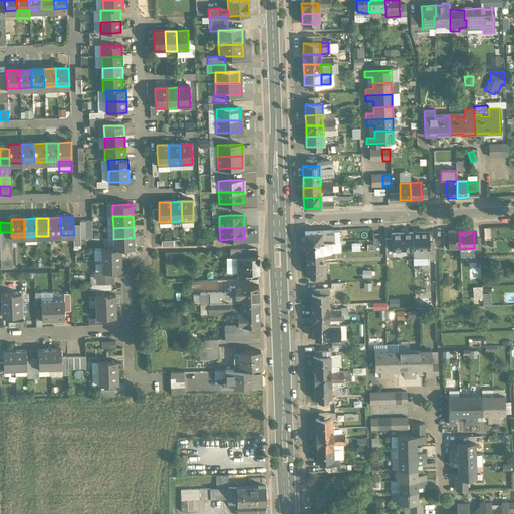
[(11,232),(0,232),(0,241),(12,241),(11,237),(11,232)]
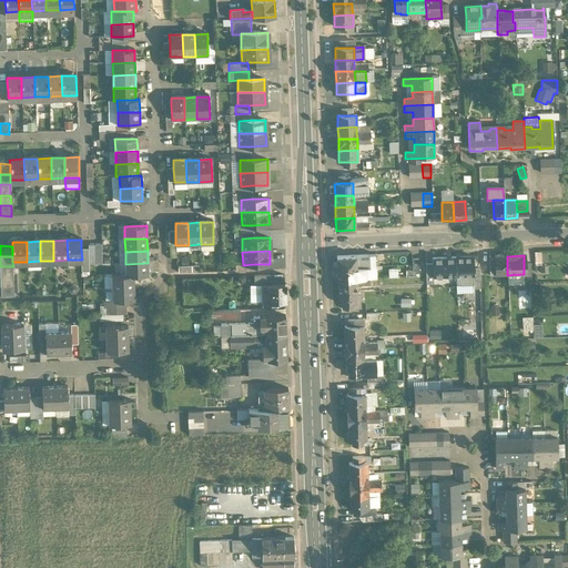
[(355,256),(337,257),(337,270),(356,269),(355,263),(355,256)]
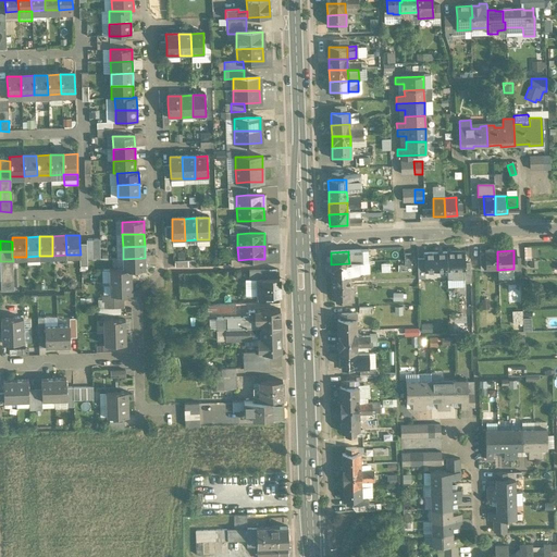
[(485,251),(485,254),(485,270),(497,269),(497,251),(485,251)]
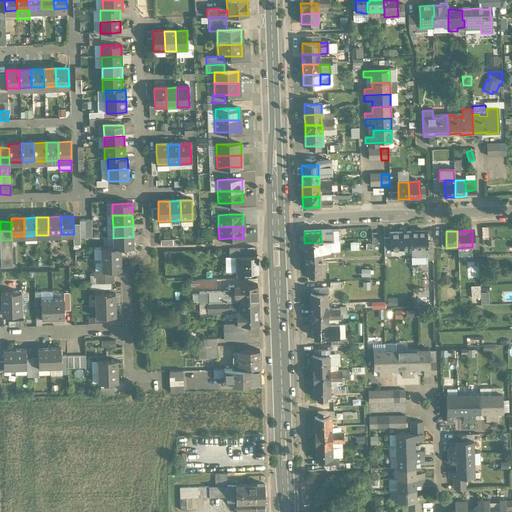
[(425,232),(410,233),(411,249),(426,249),(426,243),(425,232)]
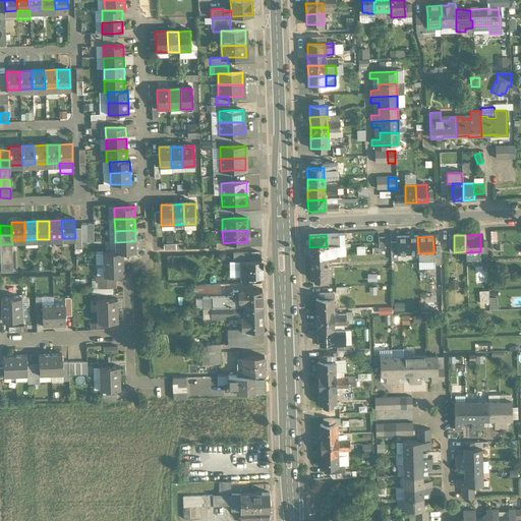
[(417,237),(396,237),(396,243),(397,254),(418,253),(417,237)]
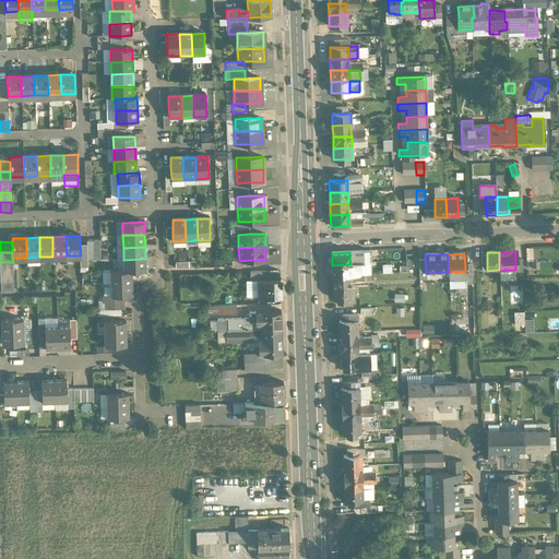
[(412,256),(405,256),(406,266),(400,268),(400,274),(413,273),(412,256)]
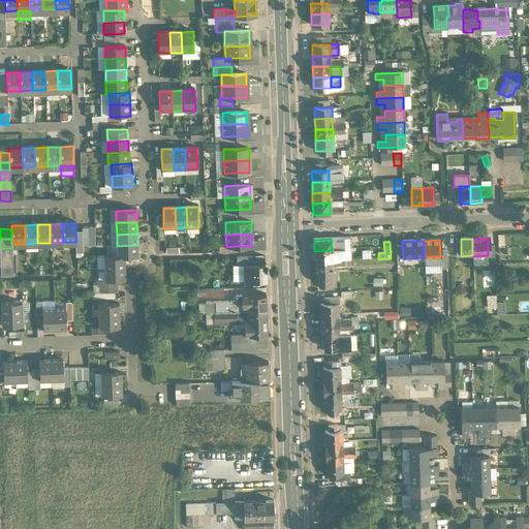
[(137,245),(117,246),(117,256),(117,257),(124,257),(137,257),(137,245)]
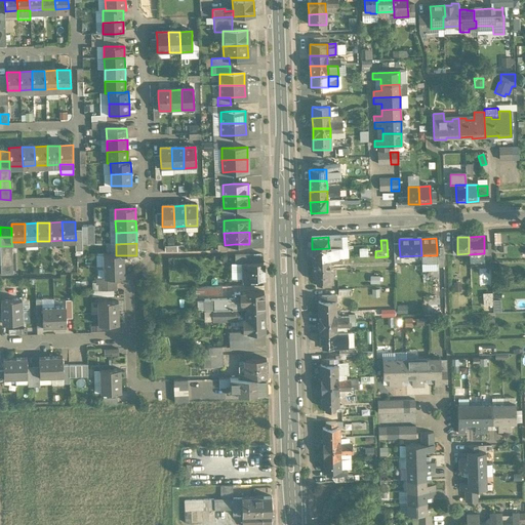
[(12,246),(0,246),(0,256),(12,256),(12,246)]
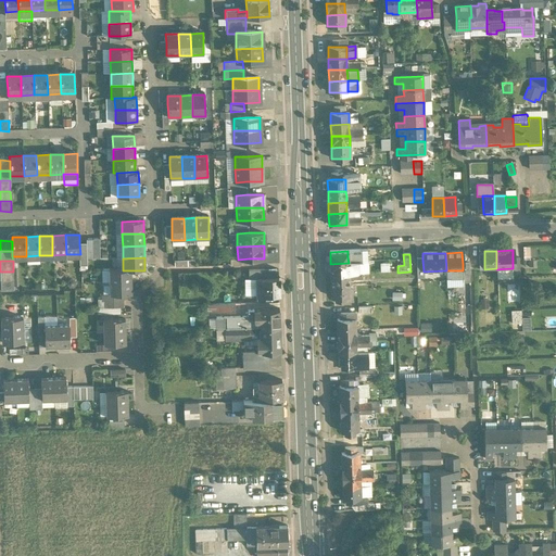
[(362,262),(349,263),(349,274),(362,274),(362,262)]
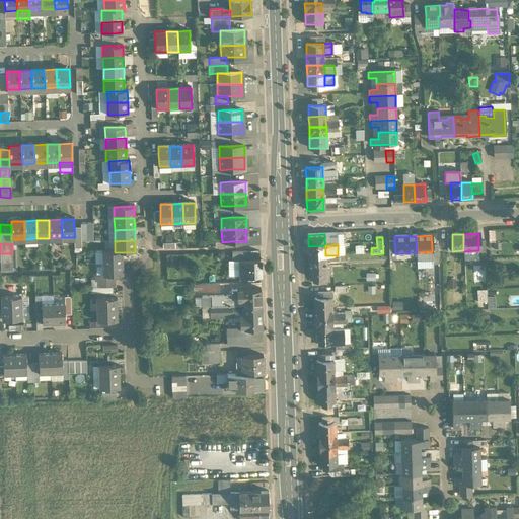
[(325,245),(308,246),(308,256),(325,255),(325,245)]
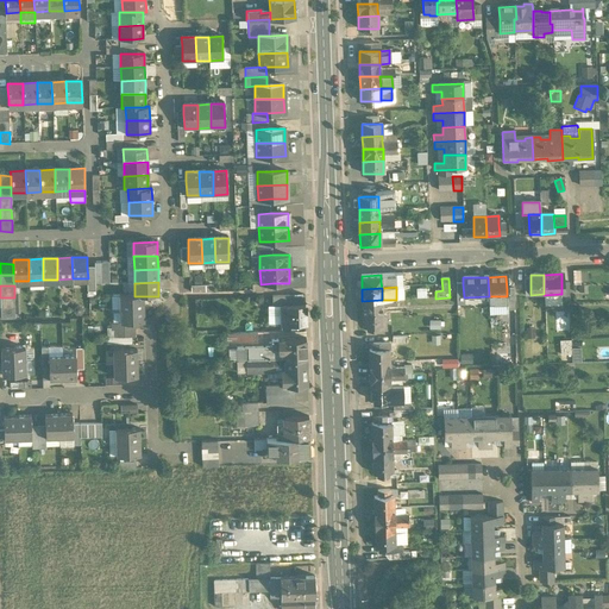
[(135,295),(119,296),(120,309),(144,309),(143,296),(135,296),(135,295)]
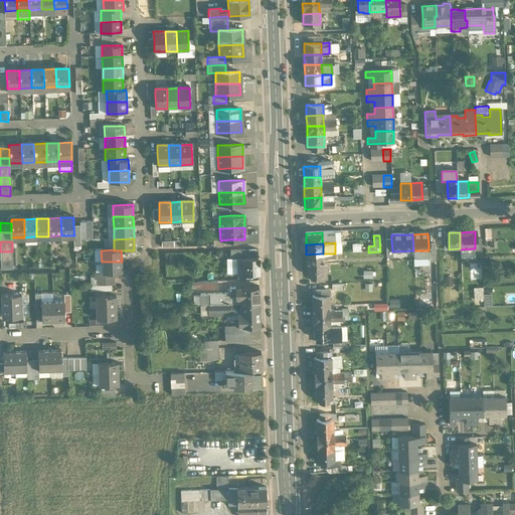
[(258,249),(244,250),(230,250),(230,260),(237,259),(258,258),(258,249)]
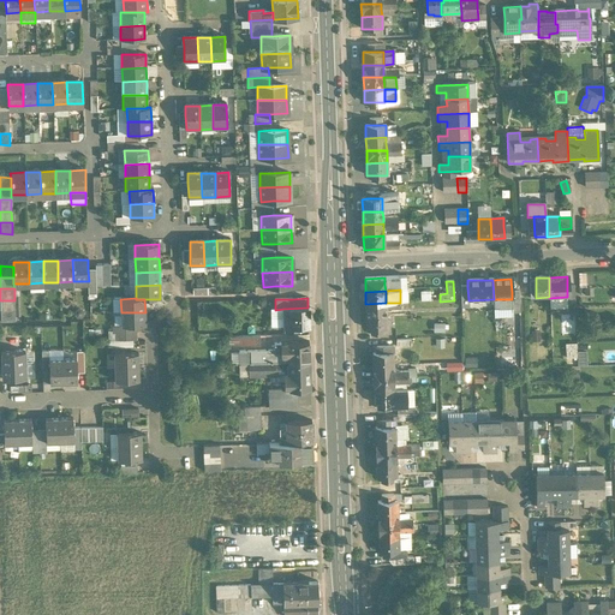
[(512,299),(494,299),(494,308),(499,308),(499,309),(512,309),(512,299)]
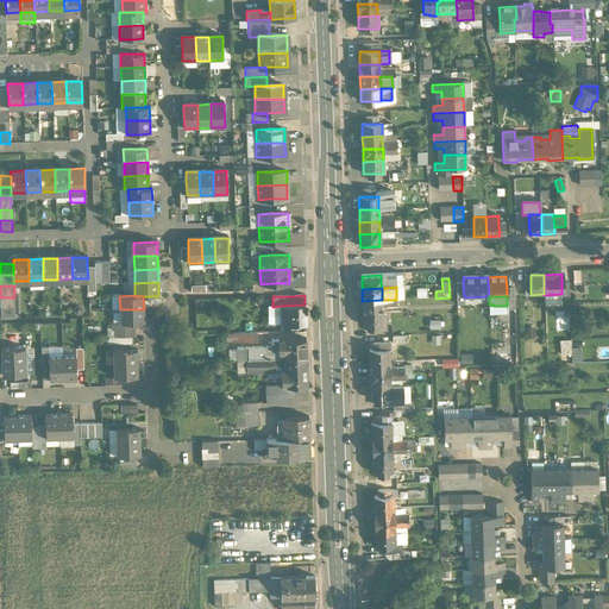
[(14,297),(0,297),(0,303),(0,309),(14,309),(14,297)]
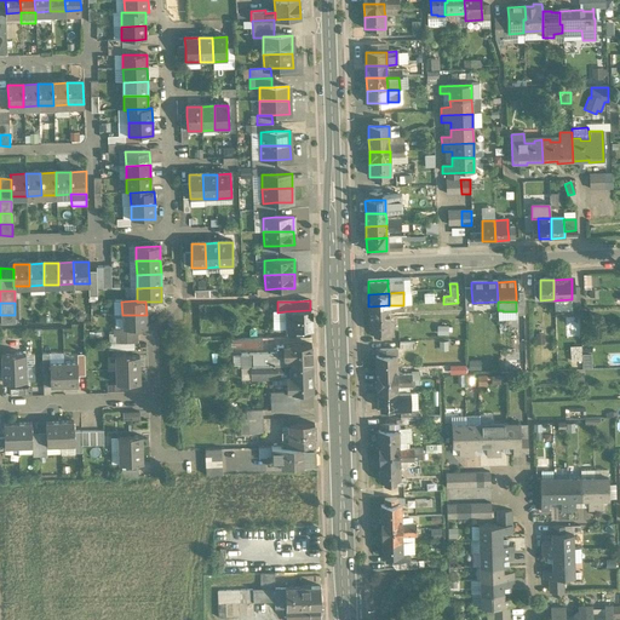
[(389,305),(368,306),(369,319),(389,319),(389,311),(389,305)]
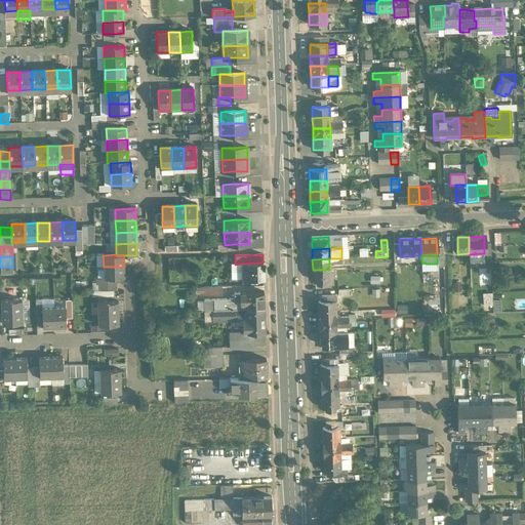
[(263,263),(242,264),(243,281),(264,280),(263,263)]
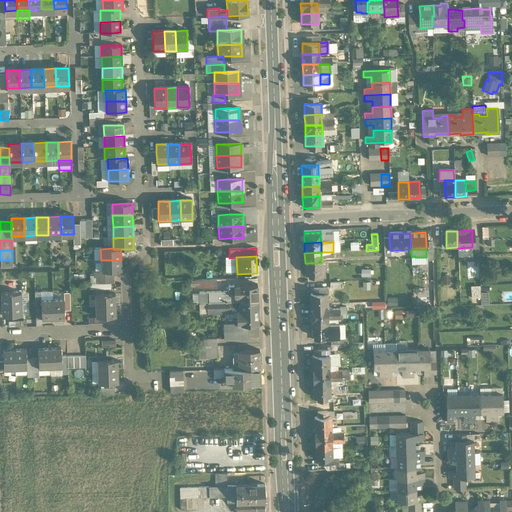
[(12,260),(0,260),(0,269),(12,269),(12,260)]
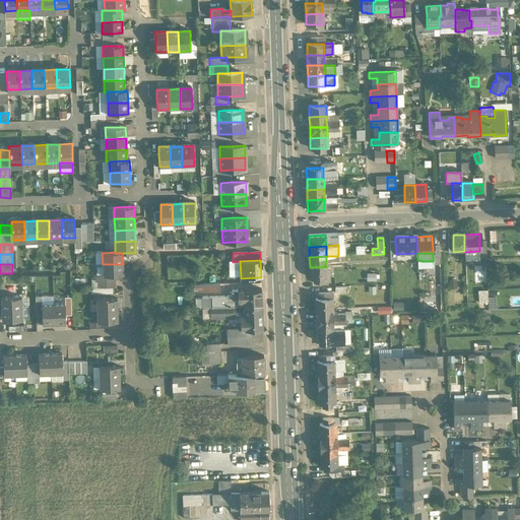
[(123,264),(103,264),(103,276),(115,275),(123,275),(123,264)]
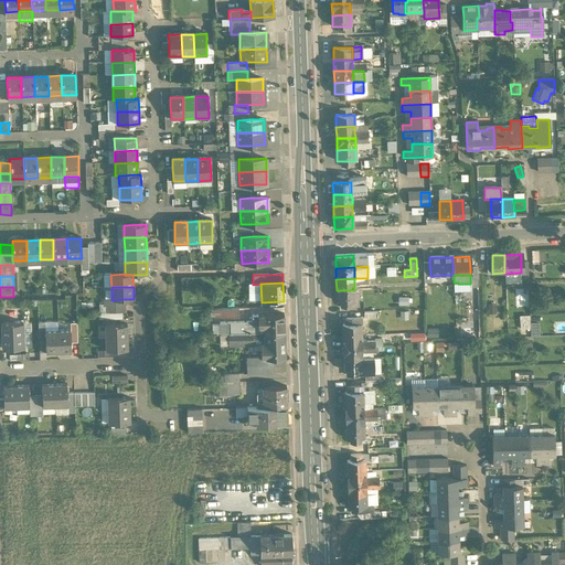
[(354,290),(337,290),(337,302),(340,302),(351,301),(355,301),(354,290)]
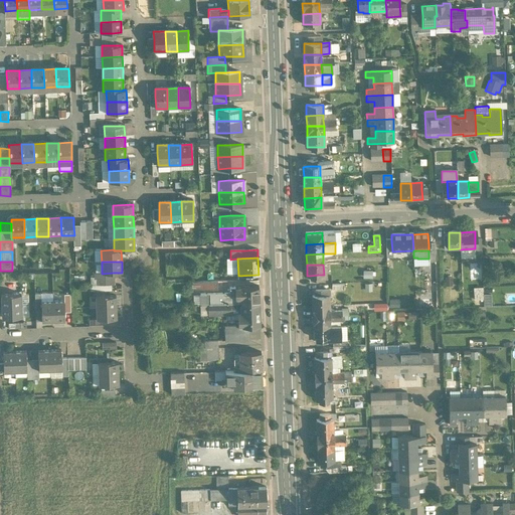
[(217,282),(200,282),(200,290),(206,289),(206,290),(217,290),(217,282)]
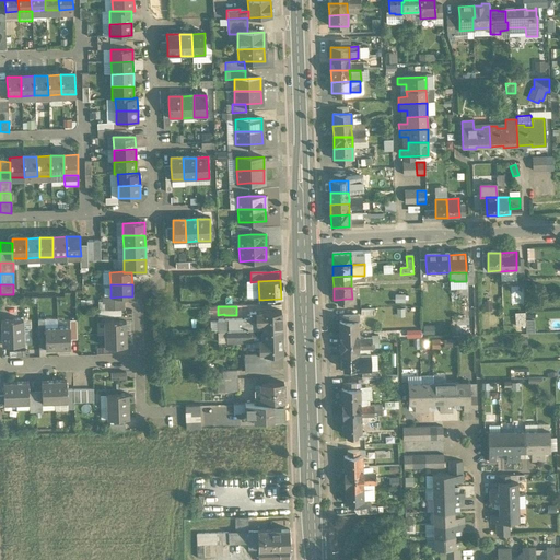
[(373,310),(360,310),(360,319),(373,318),(373,310)]
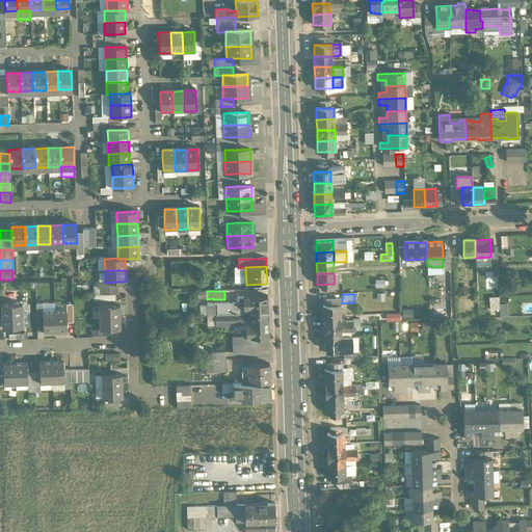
[(267,296),(242,297),(243,309),(248,309),(248,313),(268,312),(267,296)]
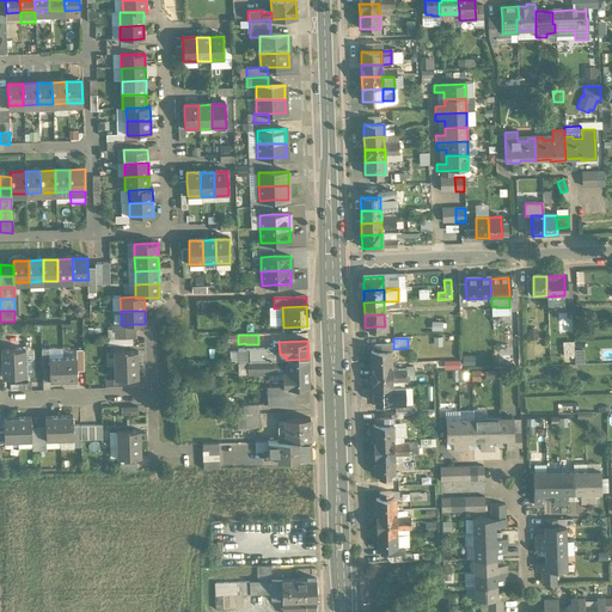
[(563,356),(575,355),(574,341),(563,342),(563,356)]
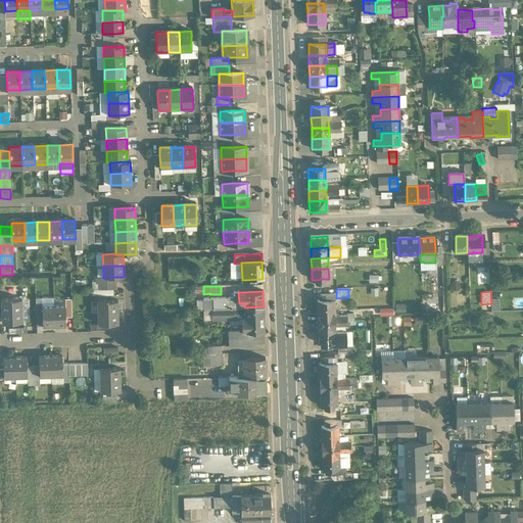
[(234,298),(212,298),(214,308),(244,307),(244,303),(239,303),(238,292),(233,292),(234,298)]
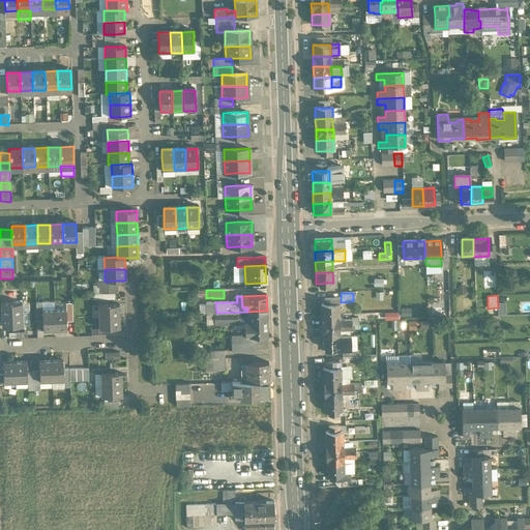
[(22,302),(1,303),(1,316),(22,315),(22,302)]
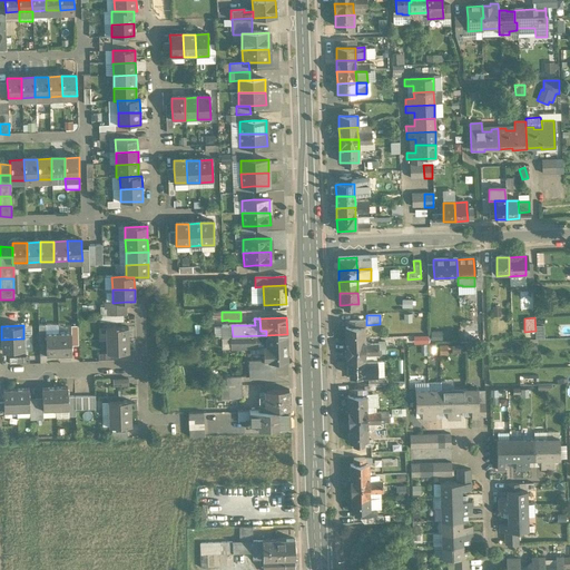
[(232,325),(222,326),(222,336),(232,336),(233,336),(232,325)]
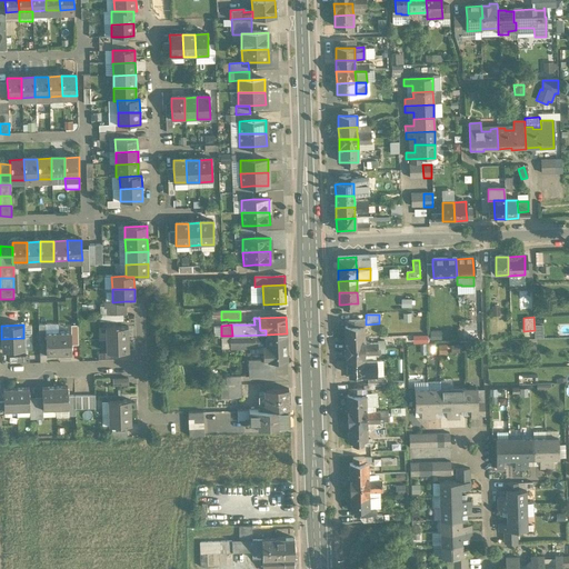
[(128,327),(106,328),(106,340),(128,340),(128,327)]
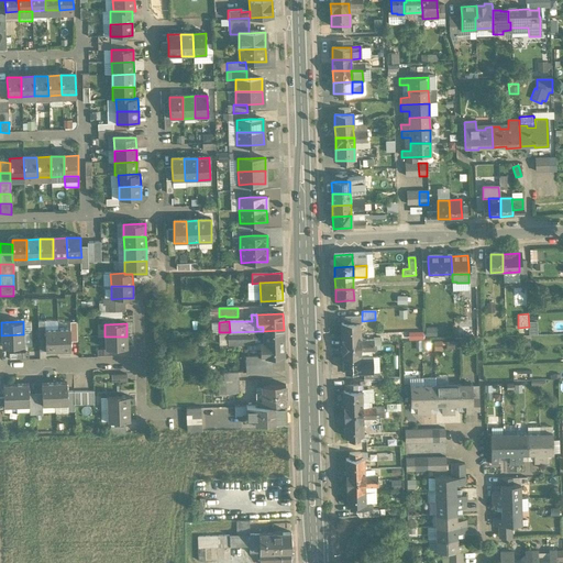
[(344,323),(341,323),(341,335),(360,334),(360,323),(355,323),(344,323)]
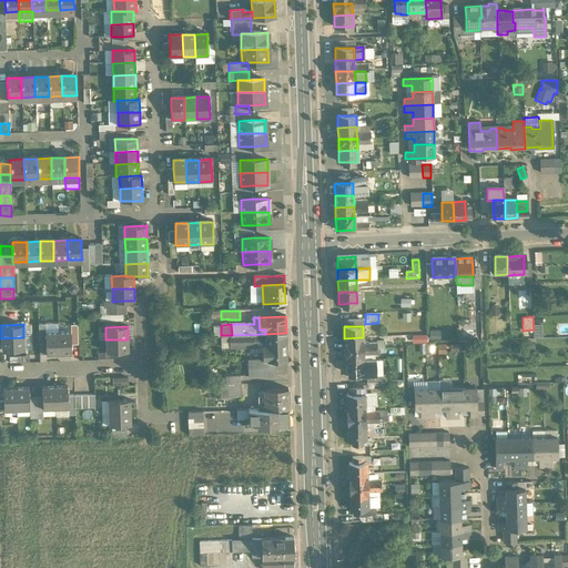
[(58,332),(46,333),(46,355),(59,354),(58,332)]
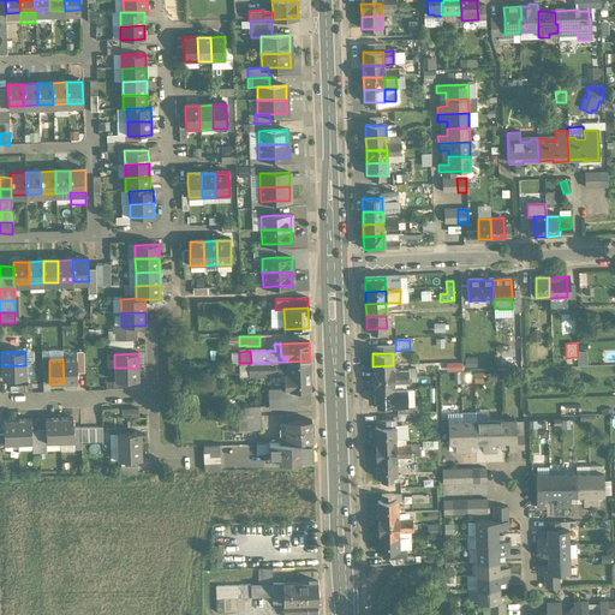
[(77,359),(63,359),(64,383),(77,383),(77,374),(77,359)]
